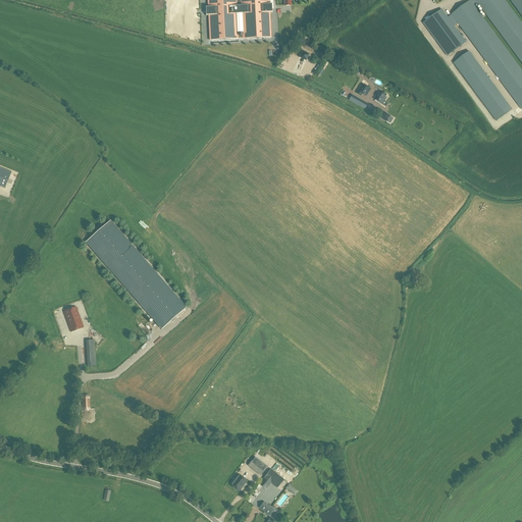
[(208,0),(209,7),(206,7),(206,15),(209,15),(210,41),(270,38),(269,12),(272,12),(272,4),(269,4),(268,0),(208,0)]
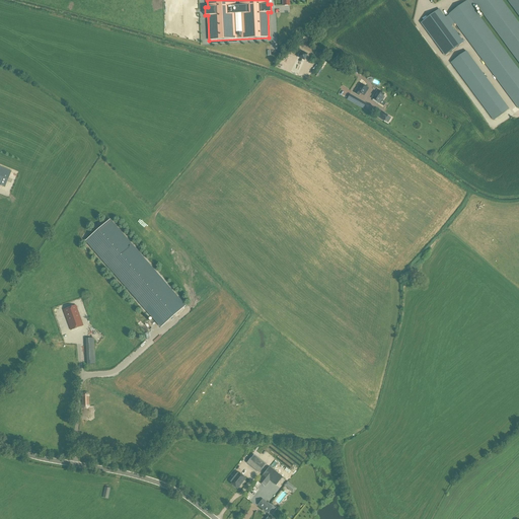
[(469,0),(467,2),(471,7),(476,3),(518,61),(518,25),(500,0),(469,0)]
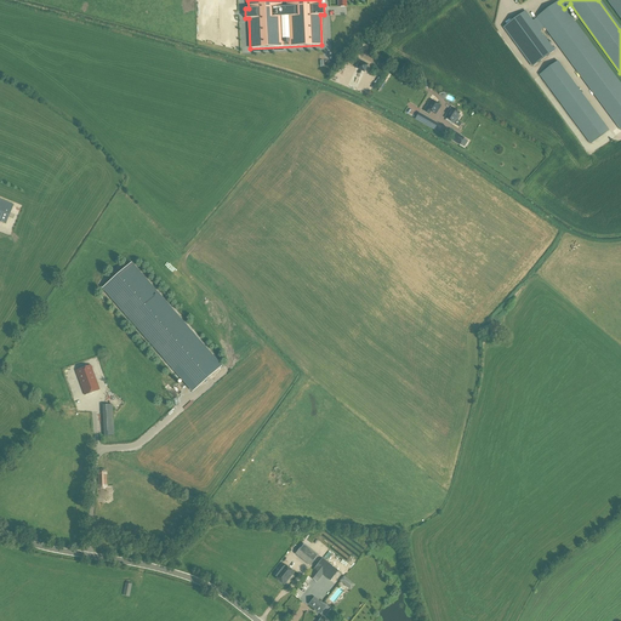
[(620,0),(608,0),(620,17),(620,0)]
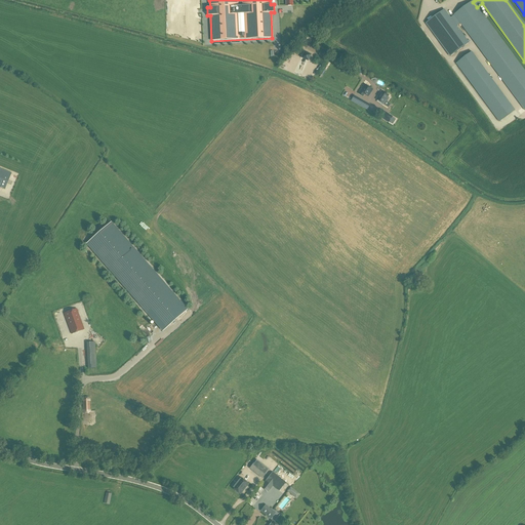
[(473,2),(473,1),(454,14),(455,14),(450,18),(456,27),(461,24),(520,103),(524,97),(524,72),(477,7),(473,2)]
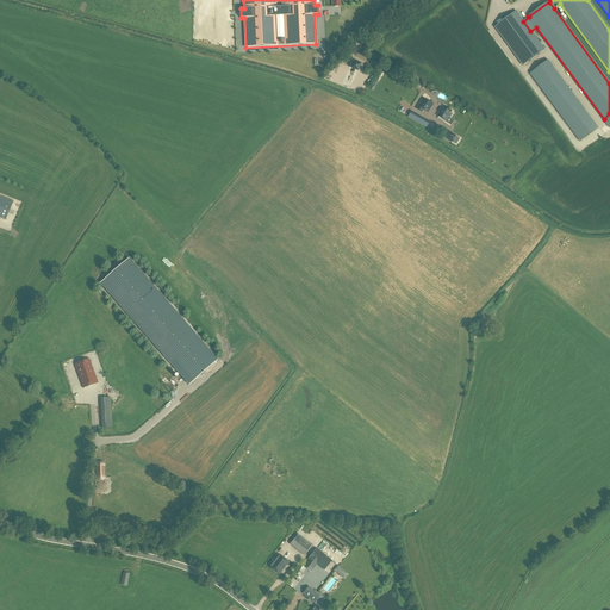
[(516,12),(496,27),(524,66),(545,50),(530,31),(523,22),(516,12)]
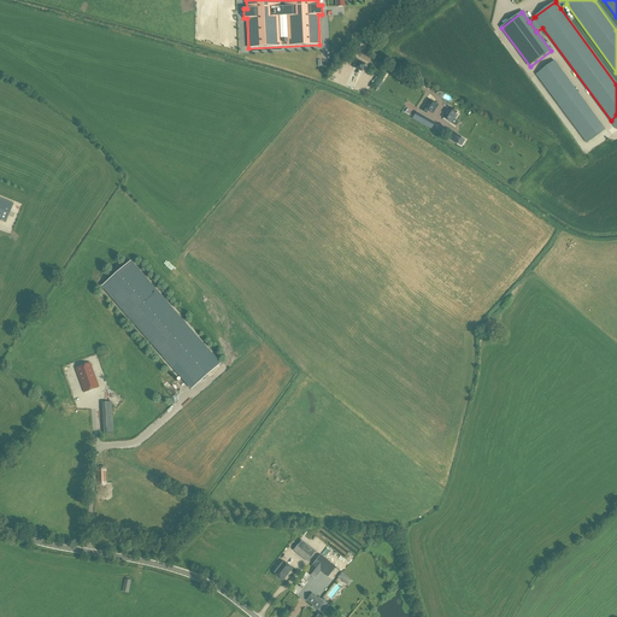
[(605,129),(554,62),(536,75),(587,144),(605,129)]
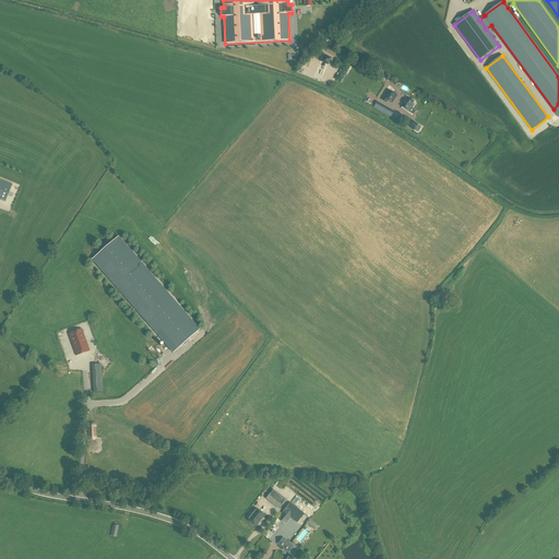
[(389,100),(393,103),(397,96),(389,91),(382,100),(388,104),(389,100)]
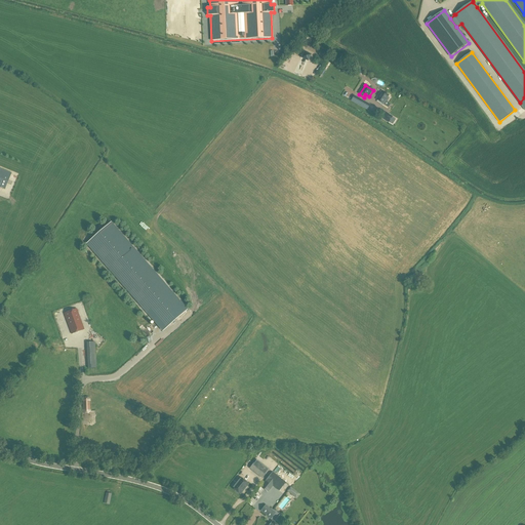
[(389,97),(390,95),(382,90),(376,99),(390,108),(392,104),(388,102),(391,98),(389,97)]
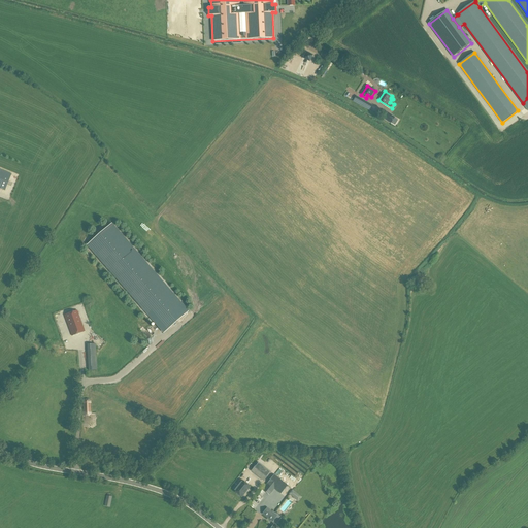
[(369,111),(372,106),(356,97),(353,102),(369,111)]
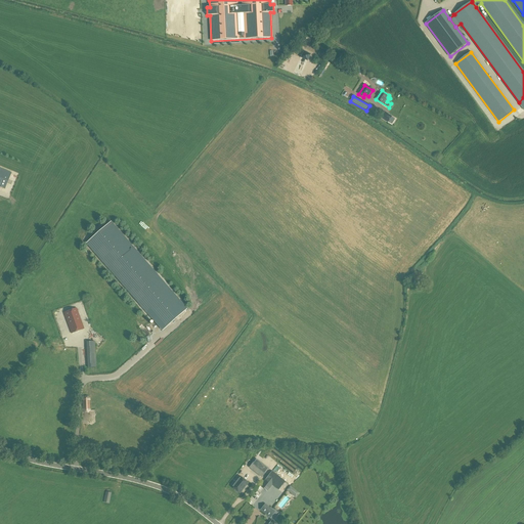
[(380,118),(388,123),(392,117),(384,112),(380,118)]
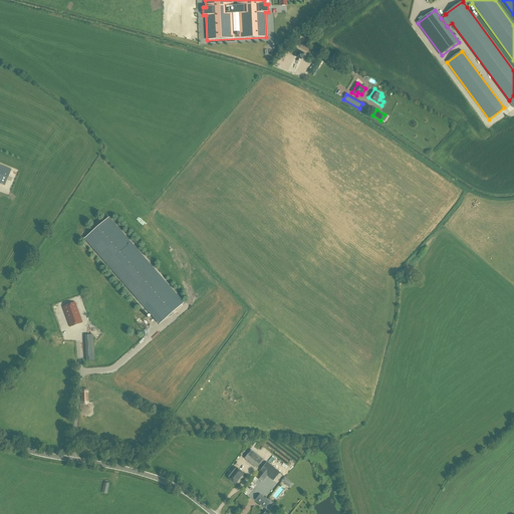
[(0,166),(0,183),(5,186),(11,170),(0,166)]
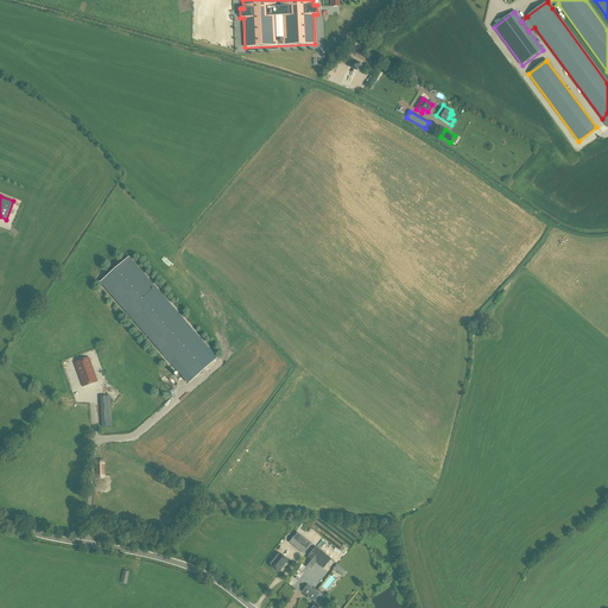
[(185,318),(156,284),(119,316),(131,330),(154,310),(171,330),(185,318)]
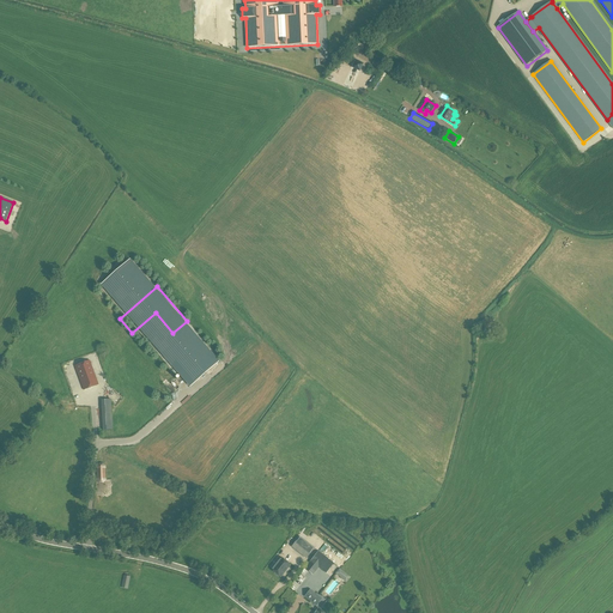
[(220,359),(190,325),(177,337),(194,358),(171,377),(183,393),(220,359)]
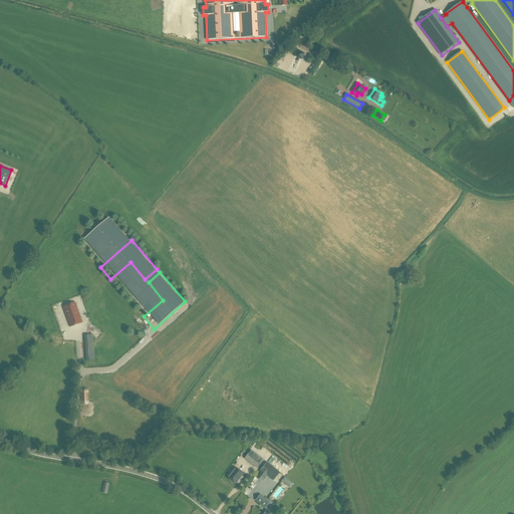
[(62,307),(70,327),(82,323),(75,303),(62,307)]
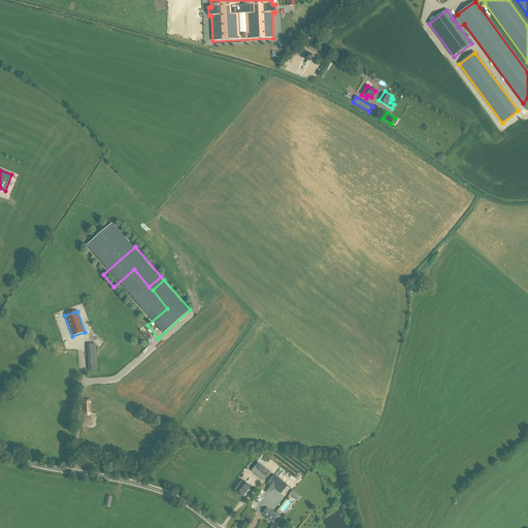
[(45,326),(50,336),(57,333),(53,322),(63,319),(61,314),(46,319),(48,325),(45,326)]
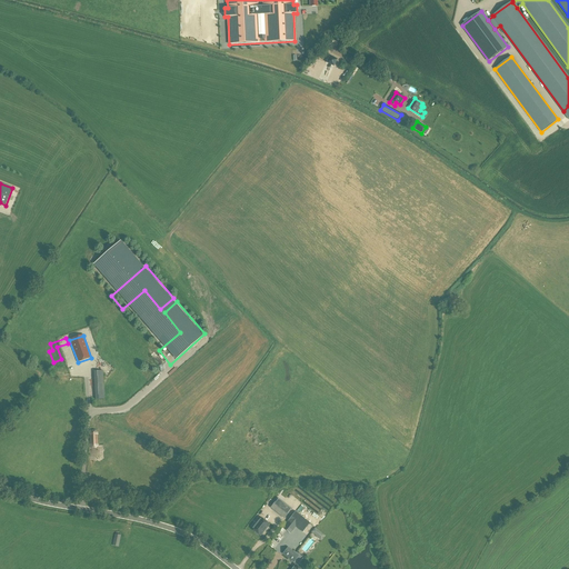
[(106,377),(117,386),(125,376),(113,367),(106,377)]
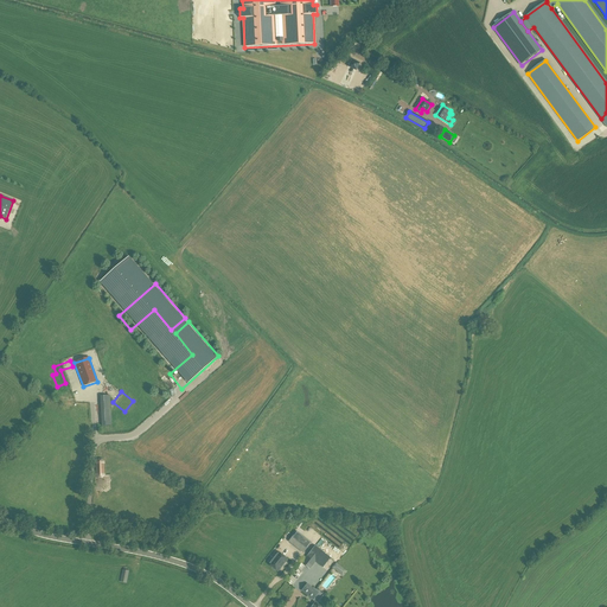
[(100,396),(102,427),(112,426),(110,396),(100,396)]
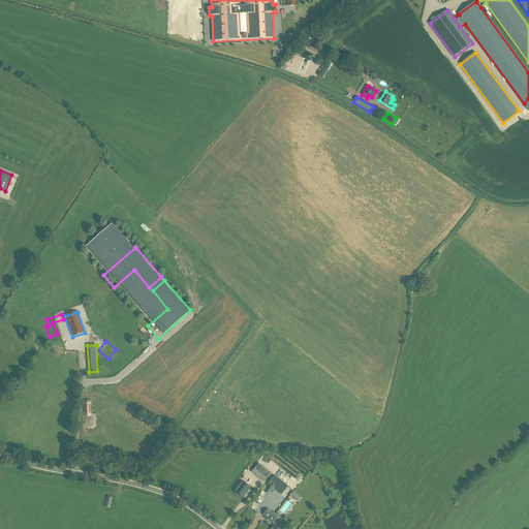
[(75,355),(66,359),(68,366),(78,363),(75,355)]
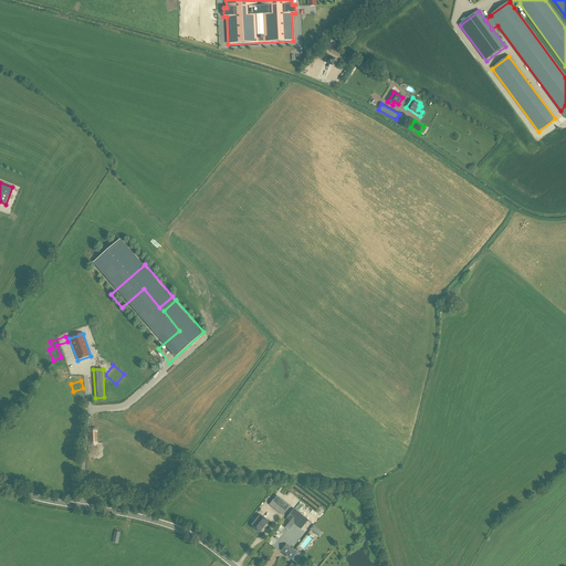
[(92,447),(95,447),(98,443),(97,431),(95,429),(92,428),(90,431),(90,444),(92,447)]
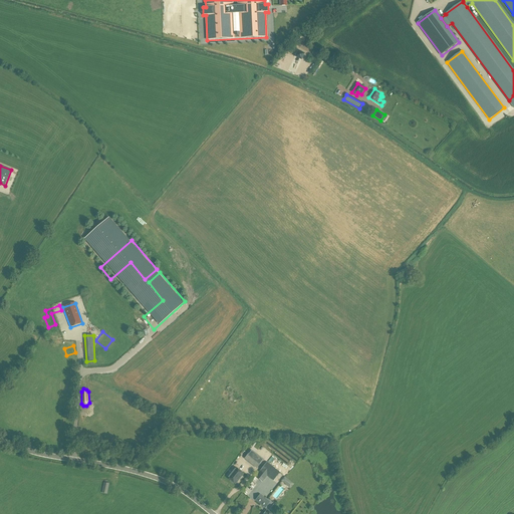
[(251,451),(244,459),(256,468),(263,460),(251,451)]
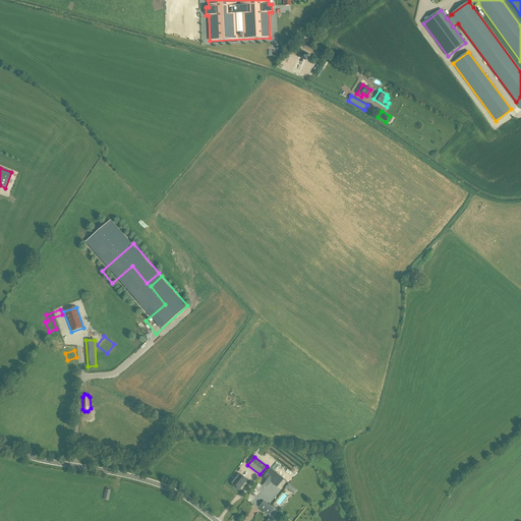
[(277,487),(284,479),(271,468),(258,483),(266,488),(271,482),(277,487)]
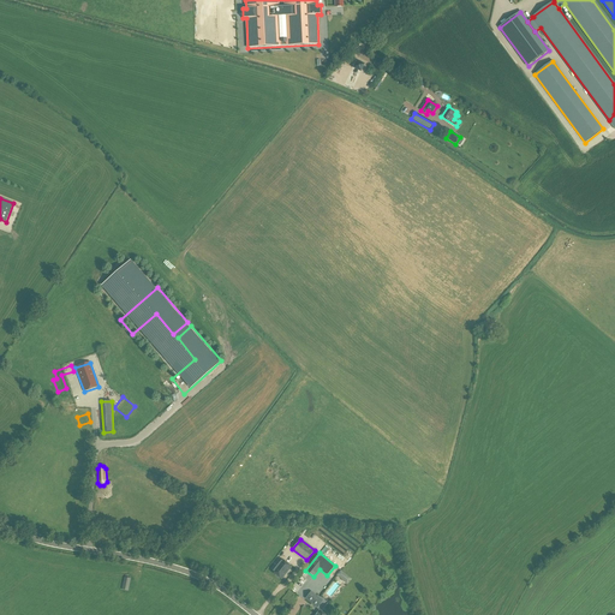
[(280,579),(291,566),(281,559),(270,571),(280,579)]
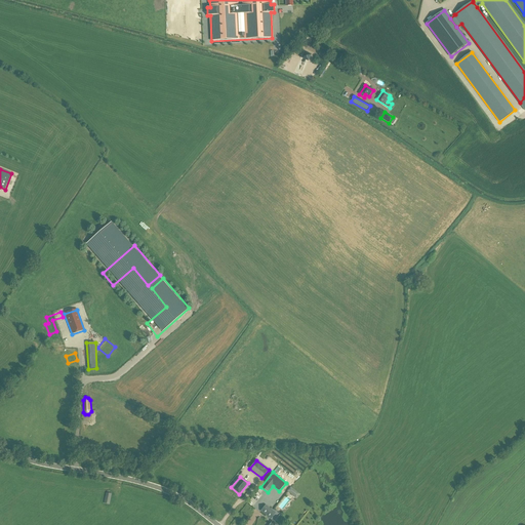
[(288,487),(285,492),(294,499),(298,494),(288,487)]
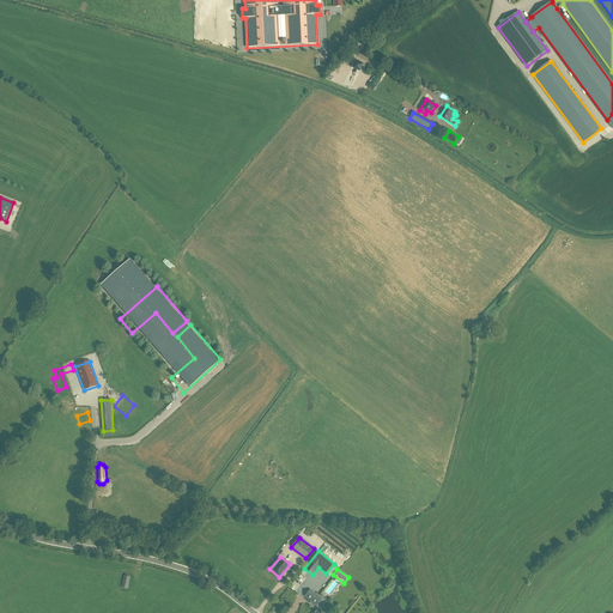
[(311,589),(305,596),(317,606),(323,599),(311,589)]
